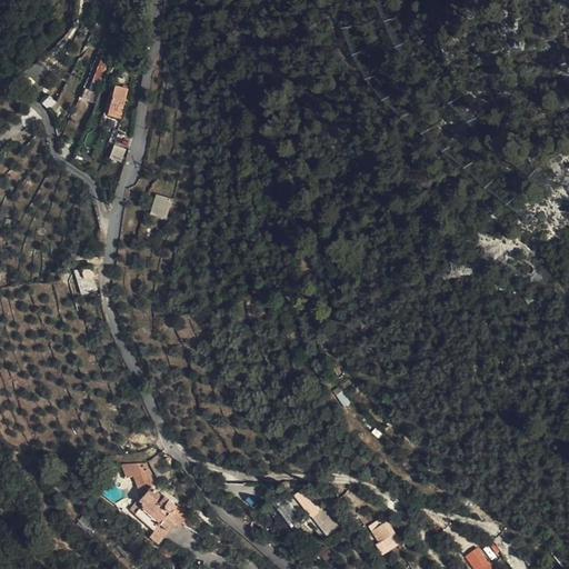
[(109,60),(100,56),(93,71),(100,75),(103,76),(109,60)]
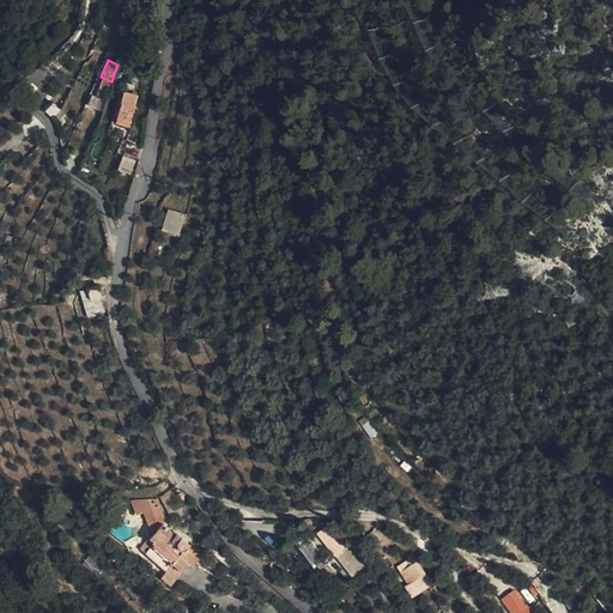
[(102,92),(108,80),(101,77),(95,89),(102,92)]
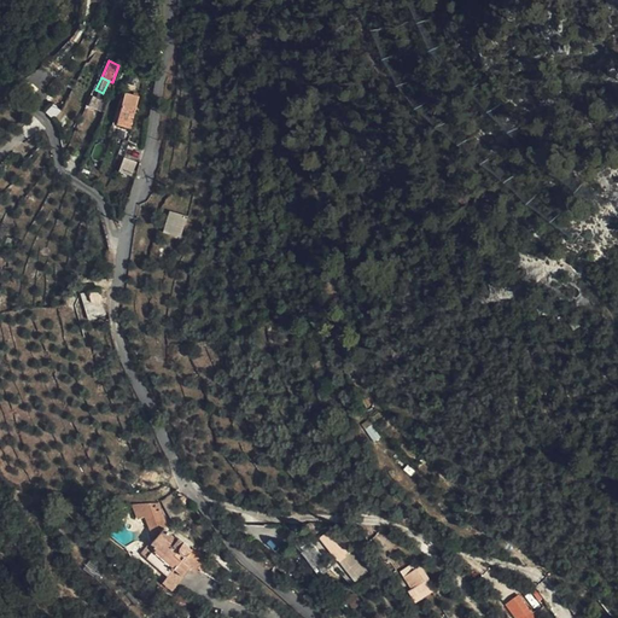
[(121,108),(135,110),(139,97),(124,93),(121,108)]
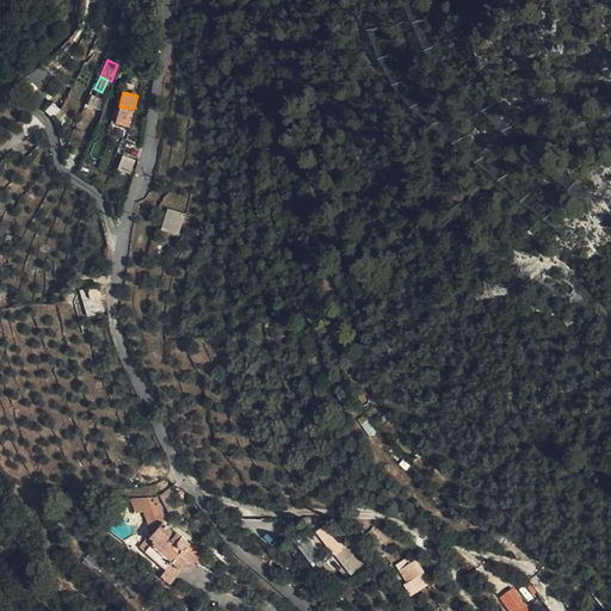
[(50,117),(60,111),(54,103),(44,110),(50,117)]
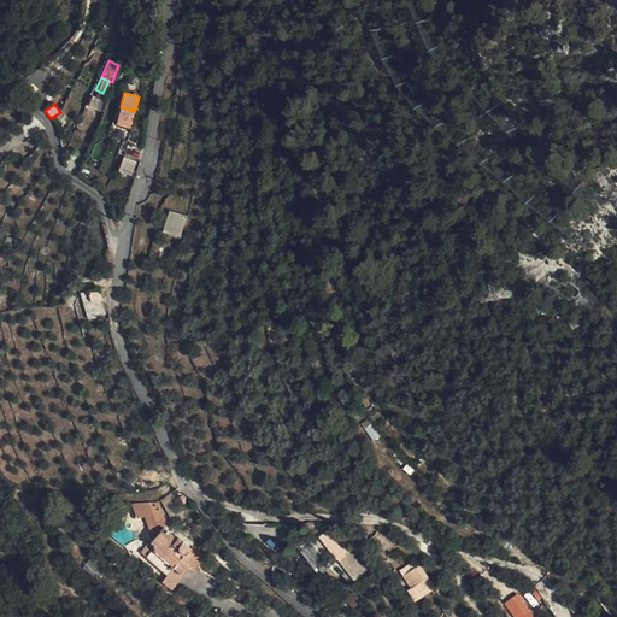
[(135,110),(121,107),(117,124),(131,127),(135,110)]
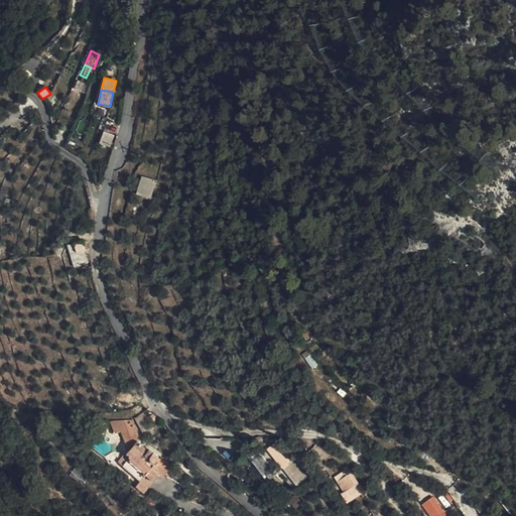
[(150,199),(156,180),(141,175),(135,195),(150,199)]
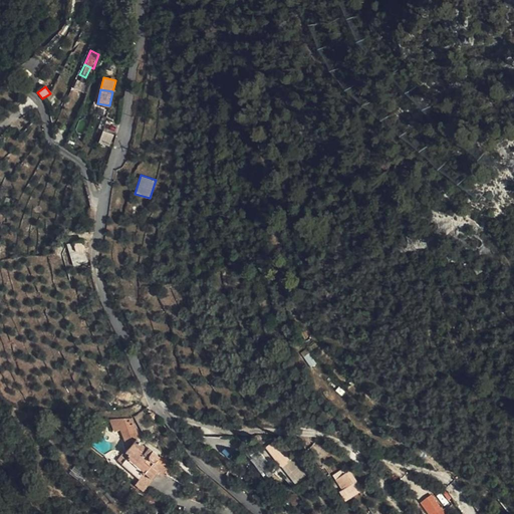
[(86,232),(77,234),(78,244),(88,242),(86,232)]
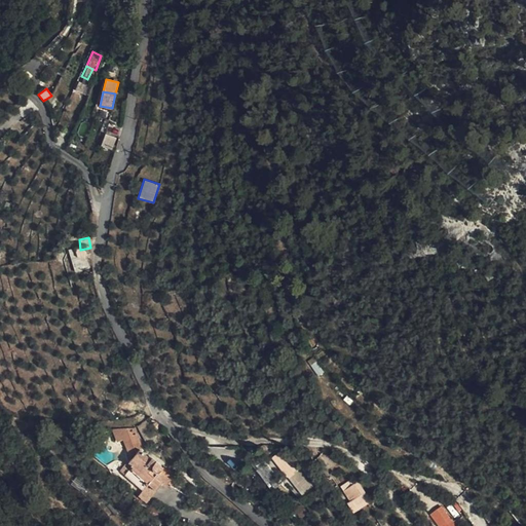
[(496,257),(490,259),(493,266),(499,264),(496,257)]
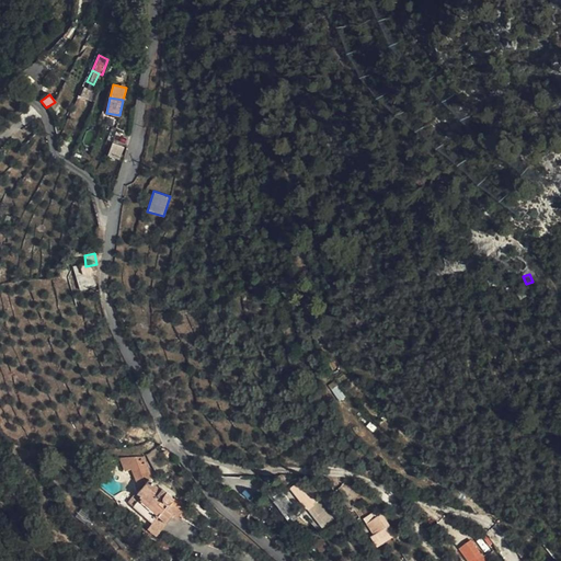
[(130,460),(138,484),(148,473),(150,471),(144,450),(121,451),(124,462),(130,460)]
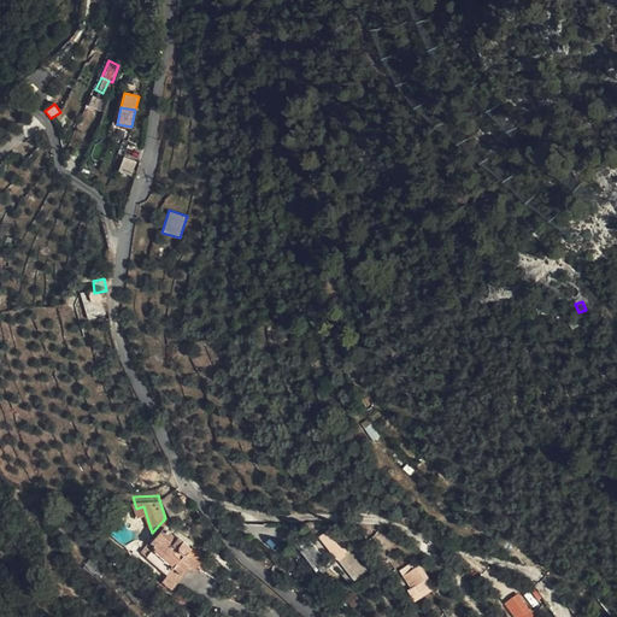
[(163,521),(152,533),(139,546),(166,573),(172,565),(182,573),(188,565),(194,571),(201,563),(189,552),(191,547),(192,546),(191,544),(191,542),(189,541),(188,540),(186,539),(184,540),(183,540),(176,534),(174,538),(168,532),(171,528),(163,521)]
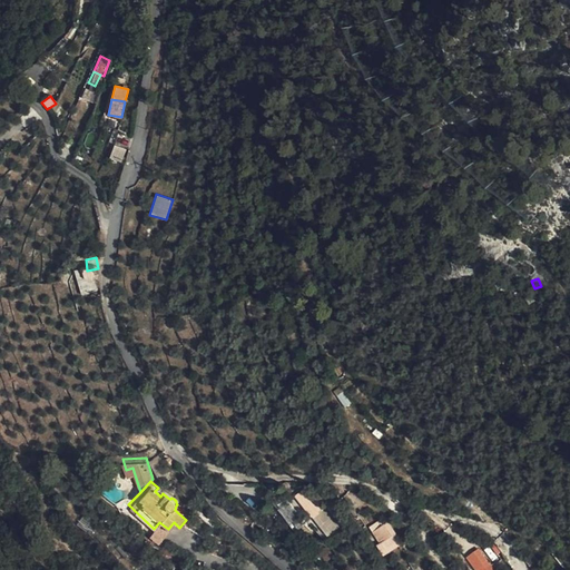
[(292,495),(320,533),(331,526),(305,490),(301,493),(298,490),(292,495)]
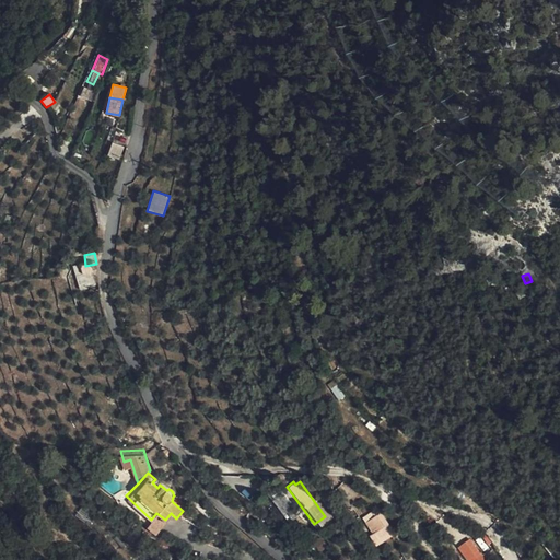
[(361,521),(368,532),(377,526),(371,515),(361,521)]
